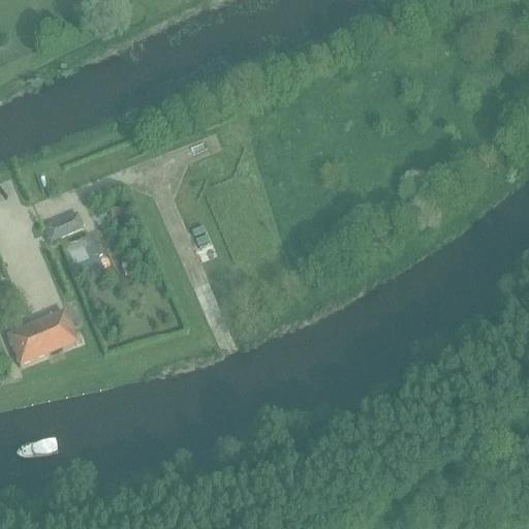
[(122,210),(110,214),(113,222),(124,218),(122,210)]
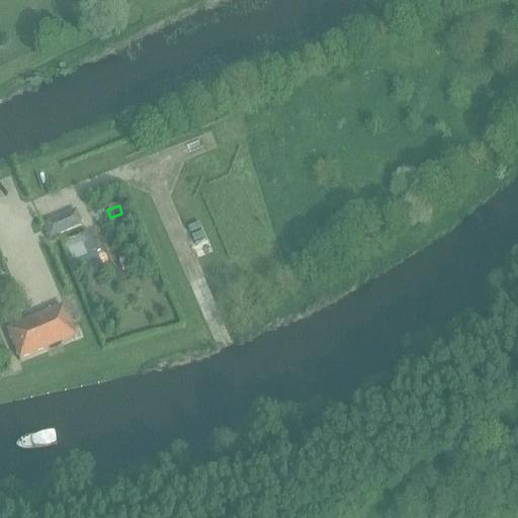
[(74,213),(42,226),(49,241),(80,229),(74,213)]
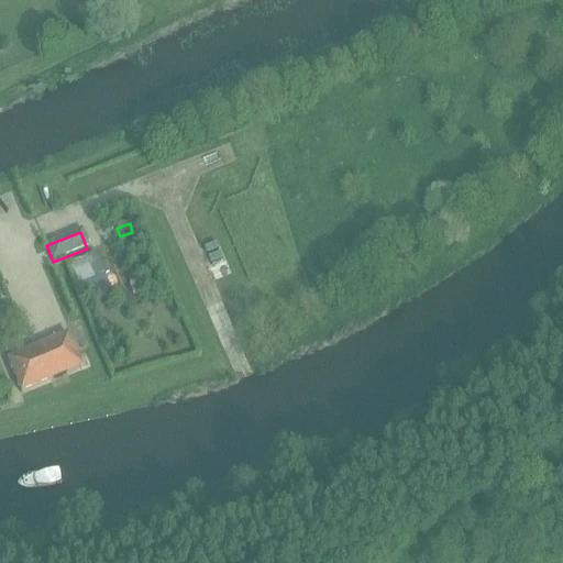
[(206,253),(210,264),(227,256),(222,245),(206,253)]
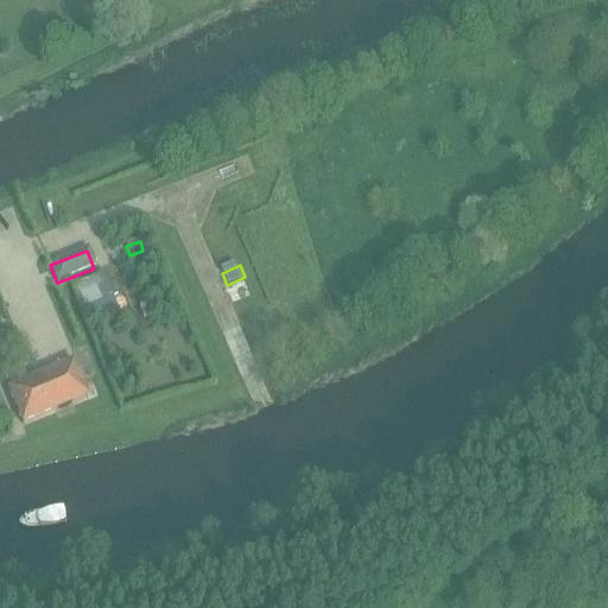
[(88,284),(96,308),(119,298),(109,276),(88,284)]
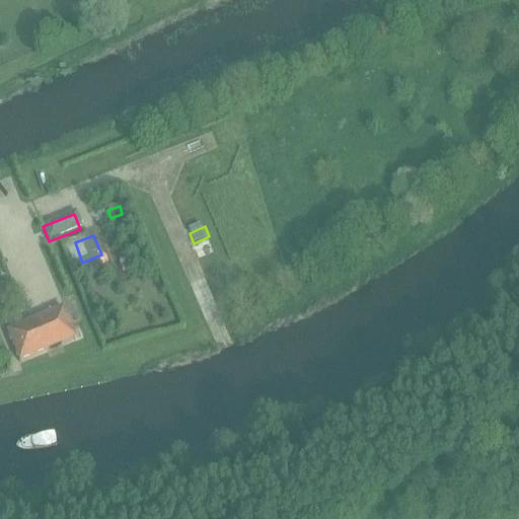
[(19,364),(32,359),(75,342),(61,309),(30,322),(7,332),(19,364)]
